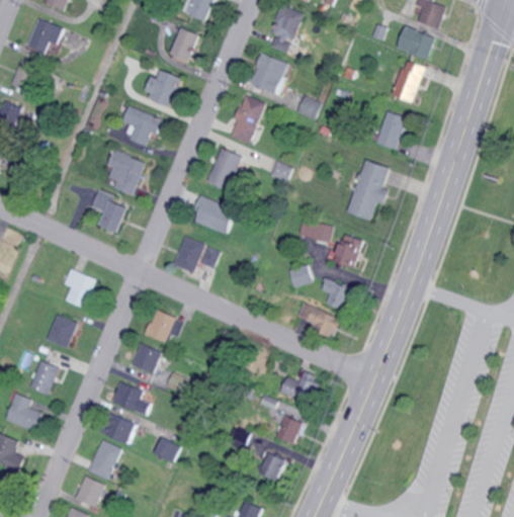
[(65,9),(68,0),(47,0),(46,3),(65,9)]
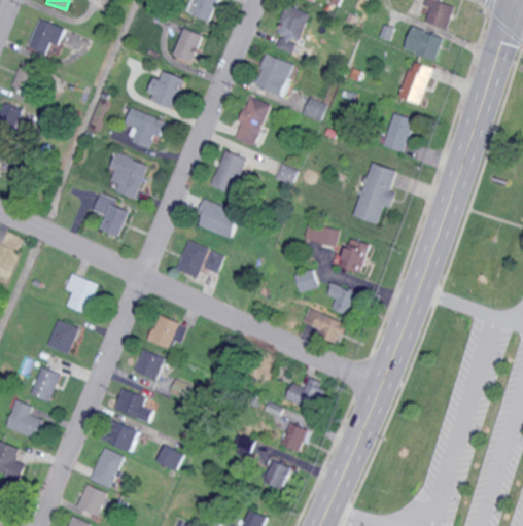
[(187,0),(184,13),(209,21),(215,0),(187,0)]
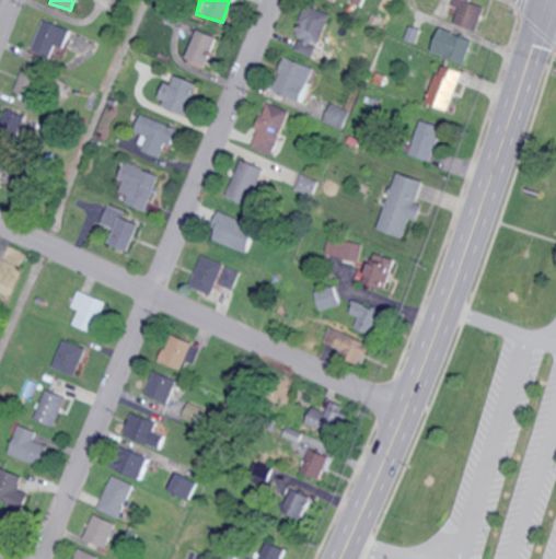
[(456,9),(452,24),(475,31),(482,7),(462,1),(461,0),(449,0),(448,7),(456,9)]
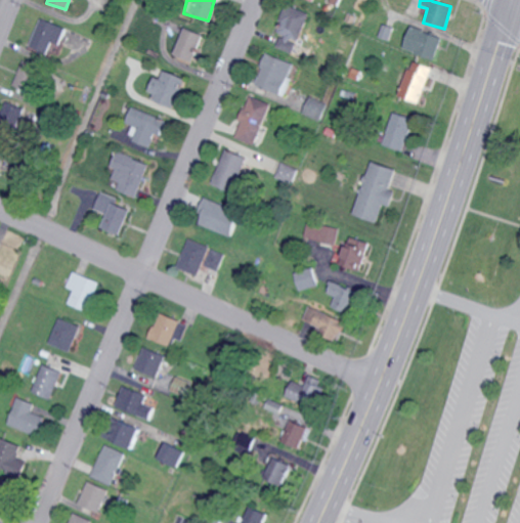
[(306,13),(284,5),(273,33),(279,35),(274,48),(291,54),(306,13)]
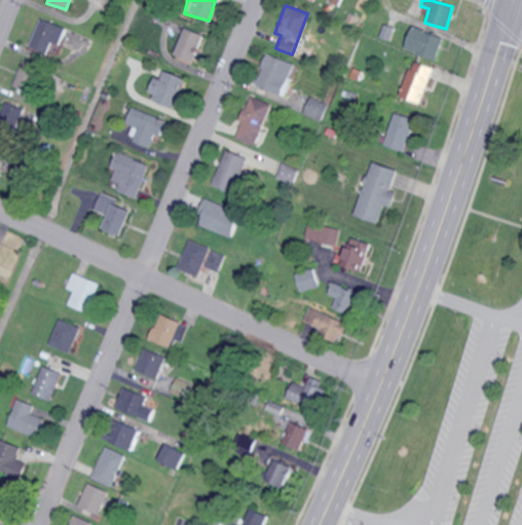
[(58,45),(64,29),(38,20),(28,47),(45,53),(49,42),(58,45)]
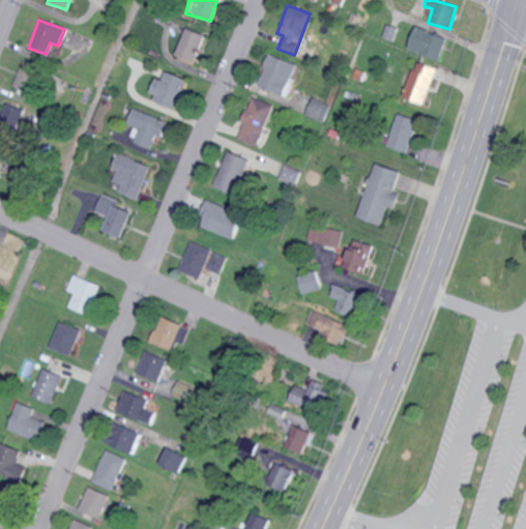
[(173,56),(192,62),(201,34),(181,29),(173,56)]
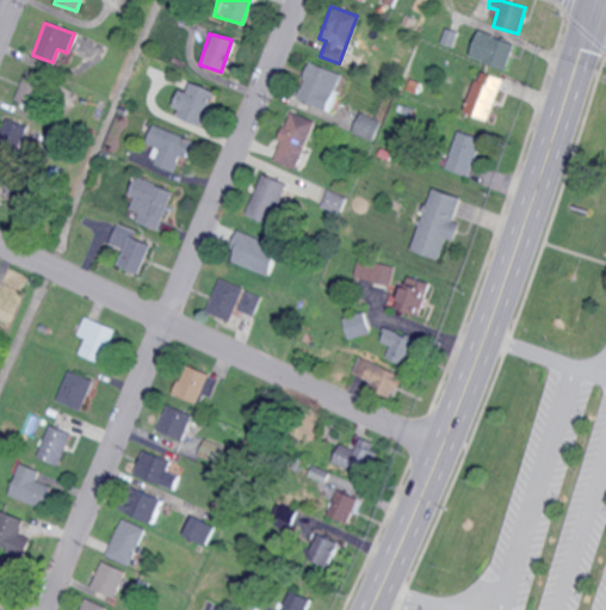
[(512,42),(475,34),(469,60),(506,68),(512,42)]
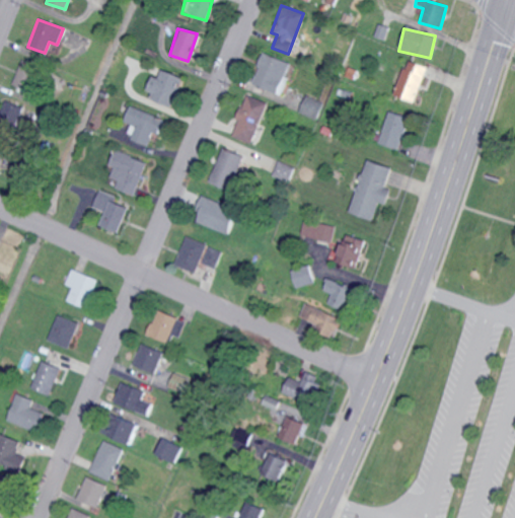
[(287,64),(263,53),(249,83),(274,93),(287,64)]
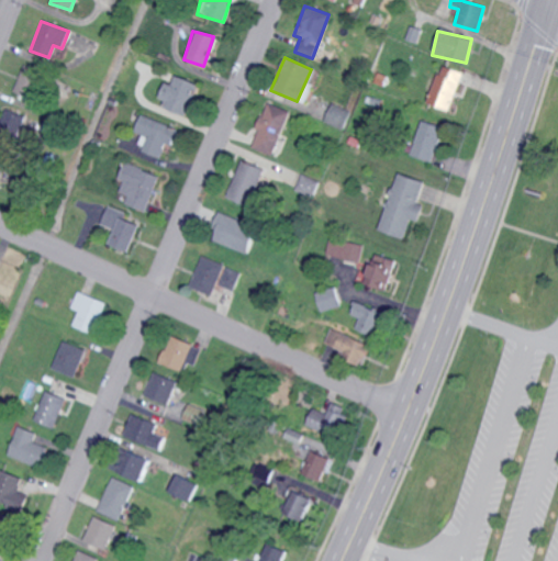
[(12,93),(33,100),(42,71),(21,65),(12,93)]
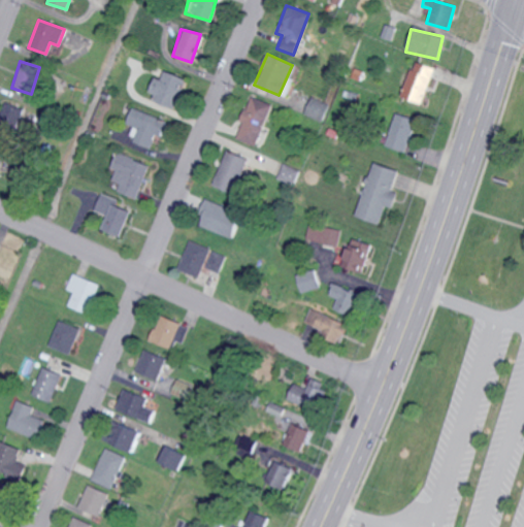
[(432,68),(412,62),(400,98),(421,104),(432,68)]
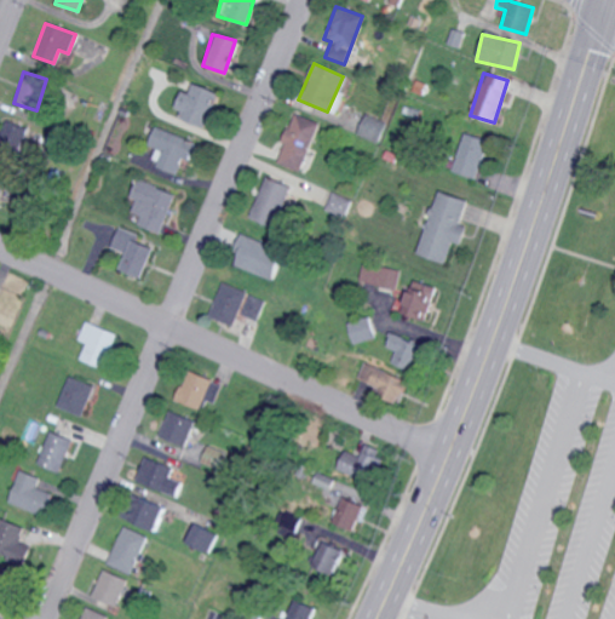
[(185,93),(178,91),(170,115),(201,126),(213,92),(189,84),(185,93)]
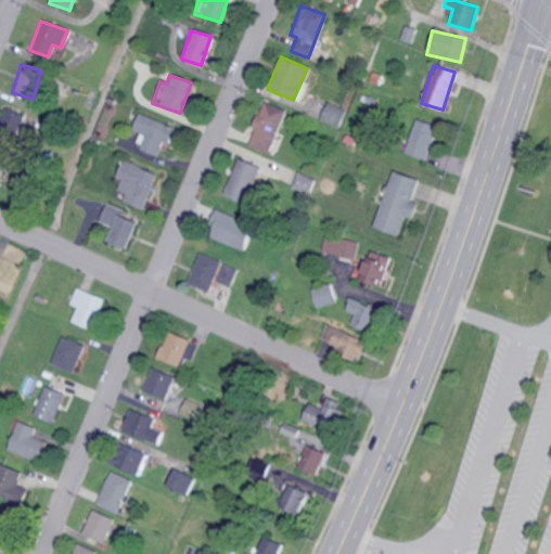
[(283,111),(261,102),(251,128),(254,129),(247,145),(267,153),(283,111)]
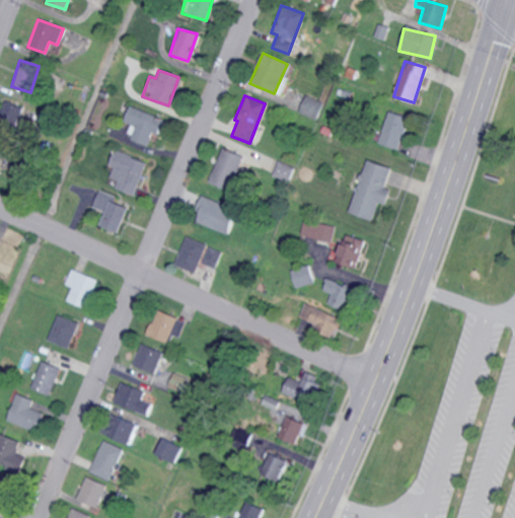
[(320,103),(303,96),(296,114),(313,121),(320,103)]
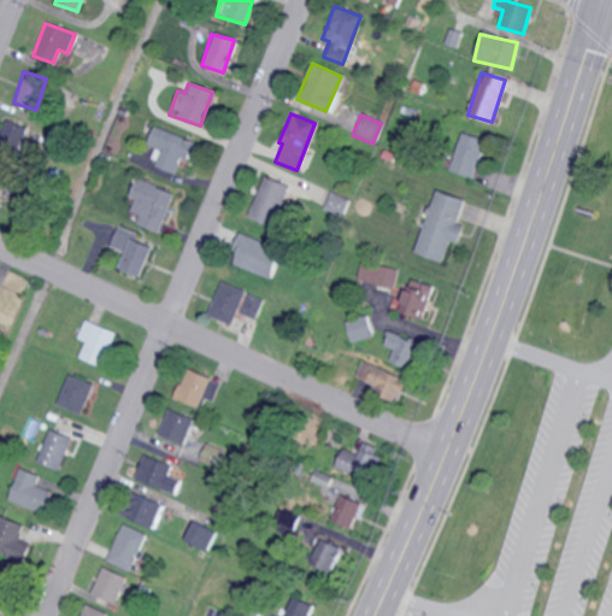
[(18,119),(0,121),(0,152),(19,151),(18,119)]
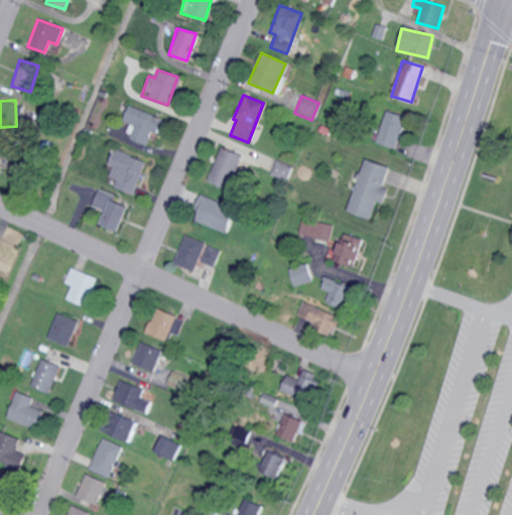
[(120,122),(126,124),(122,136),(144,144),(148,132),(154,134),(160,118),(126,106),(120,122)]
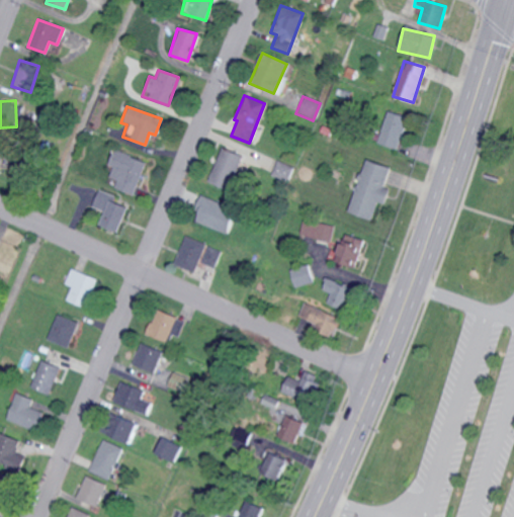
[(374,143),(396,150),(407,118),(386,111),(374,143)]
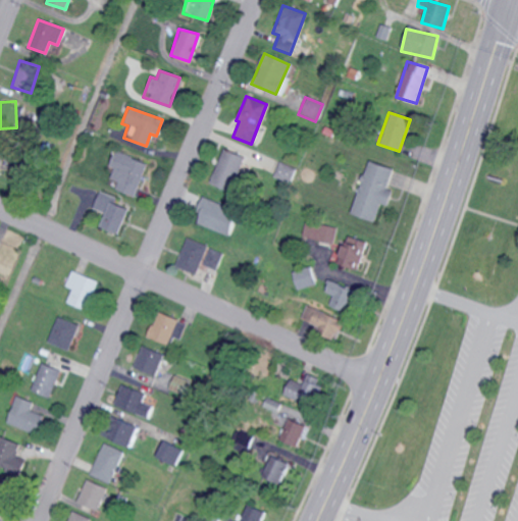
[(229,193),(244,157),(222,149),(208,184),(229,193)]
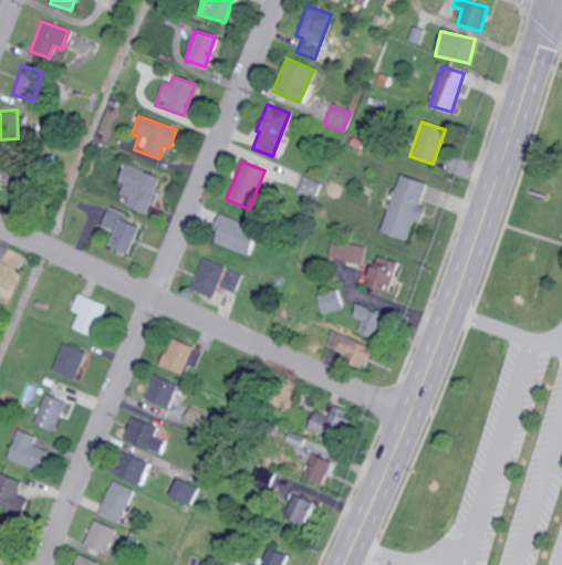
[(123,206),(144,213),(157,177),(122,165),(116,180),(121,182),(116,195),(126,197),(123,206)]
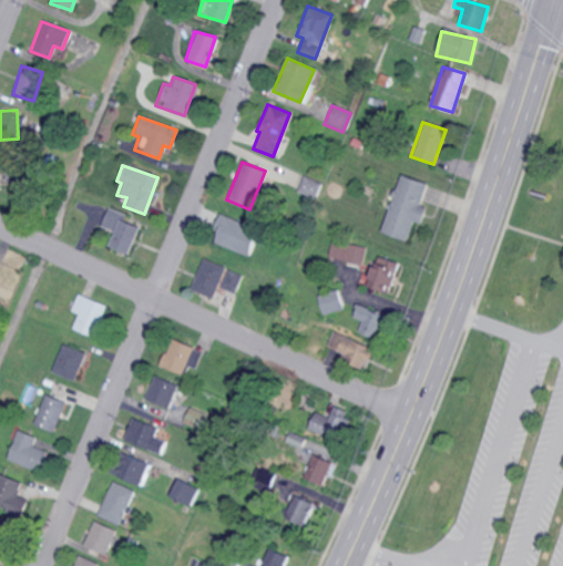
[(381,234),(407,240),(412,222),(420,224),(425,207),(419,206),(426,183),(399,175),(381,234)]
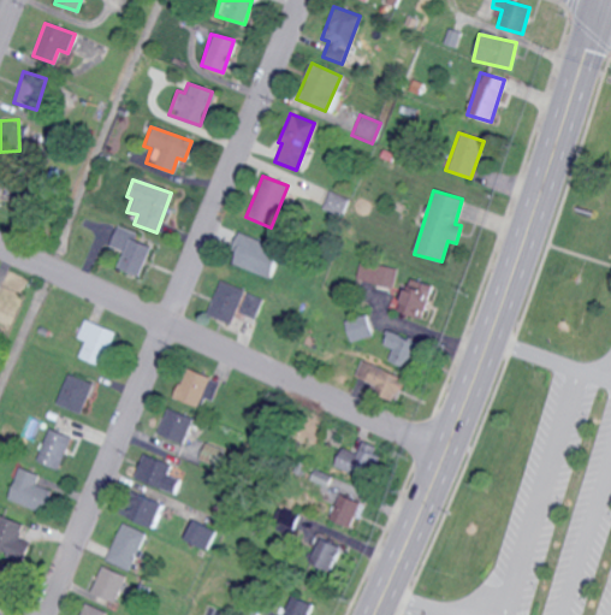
[(346,201),(328,191),(319,210),(338,218),(346,201)]
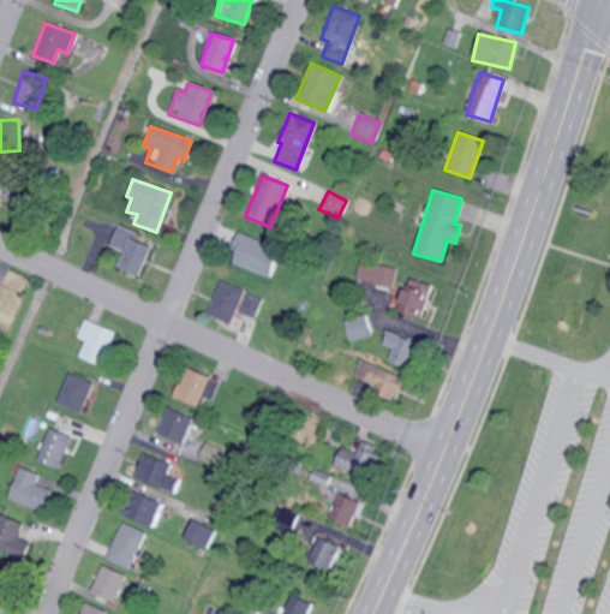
[(105,246),(121,254),(115,267),(136,276),(149,244),(112,228),(105,246)]
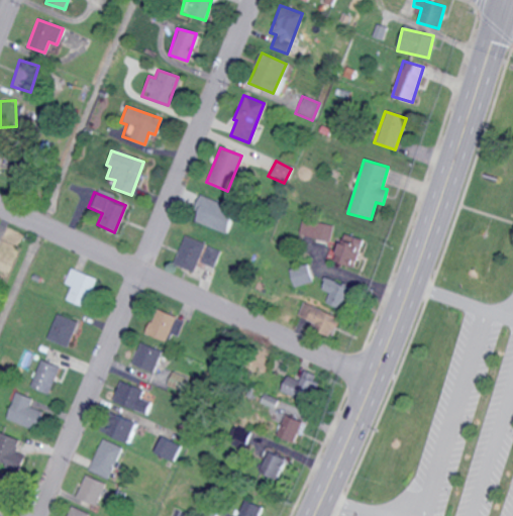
[(224,234),(234,210),(199,196),(196,204),(201,206),(194,221),(224,234)]
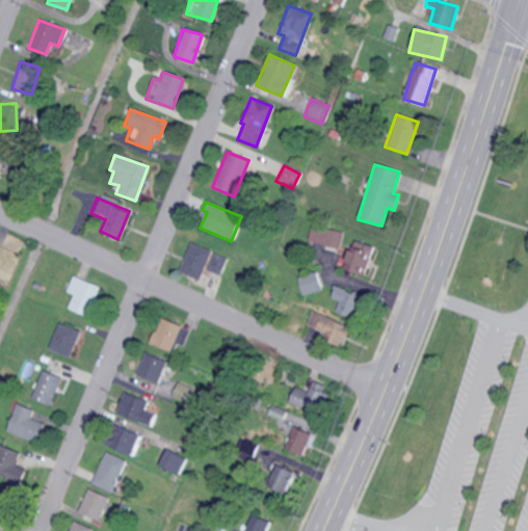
[(306,243),(338,247),(341,231),(309,227),(306,243)]
